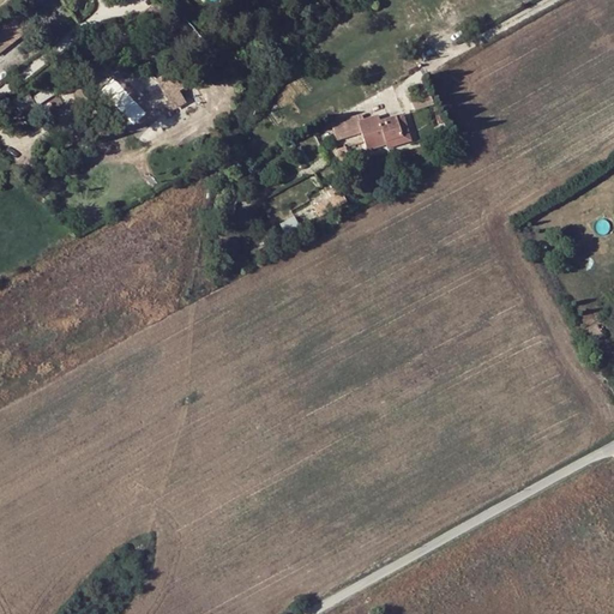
[(16,17),(0,29),(0,47),(24,29),(16,17)]
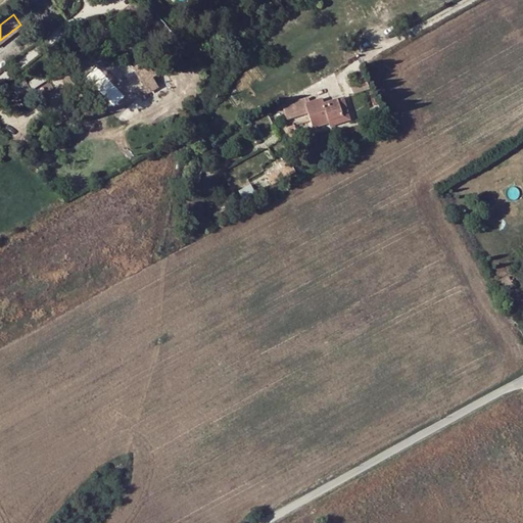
[(60,73),(55,73),(49,76),(47,82),(50,87),(55,87),(60,84),(62,78),(60,73)]
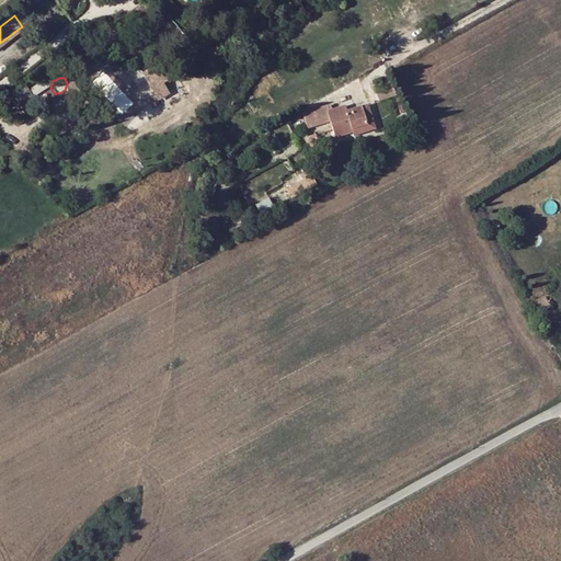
[(395,83),(376,89),(380,101),(398,95),(395,83)]
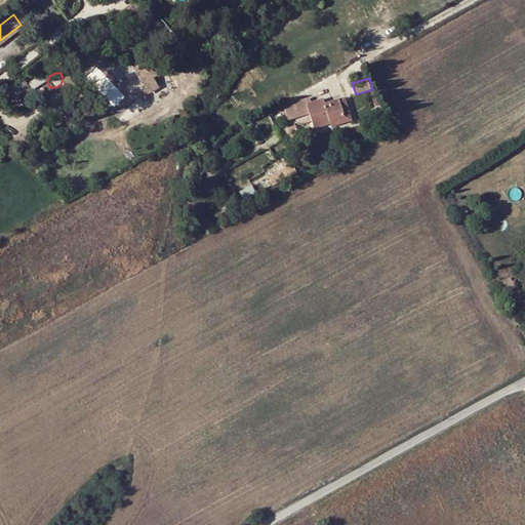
[(36,96),(25,80),(11,89),(22,106),(36,96)]
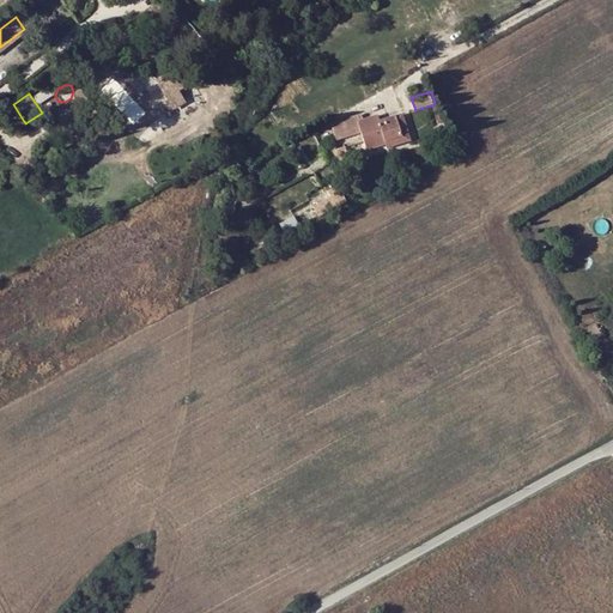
[(438,107),(432,109),(437,123),(443,122),(438,107)]
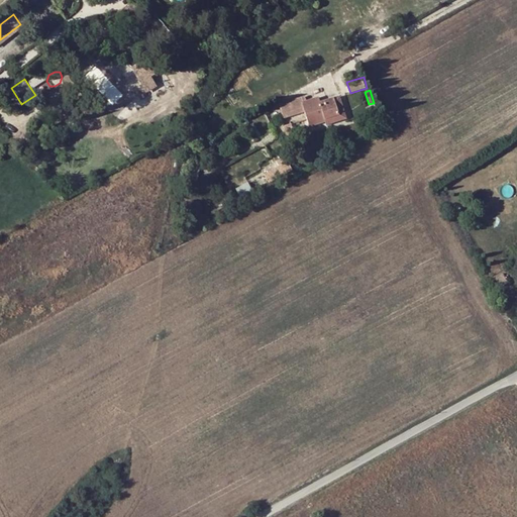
[(307,127),(325,123),(325,125),(346,119),(340,96),(319,101),(318,97),(305,100),(304,97),(288,101),(292,115),(304,113),(307,127)]
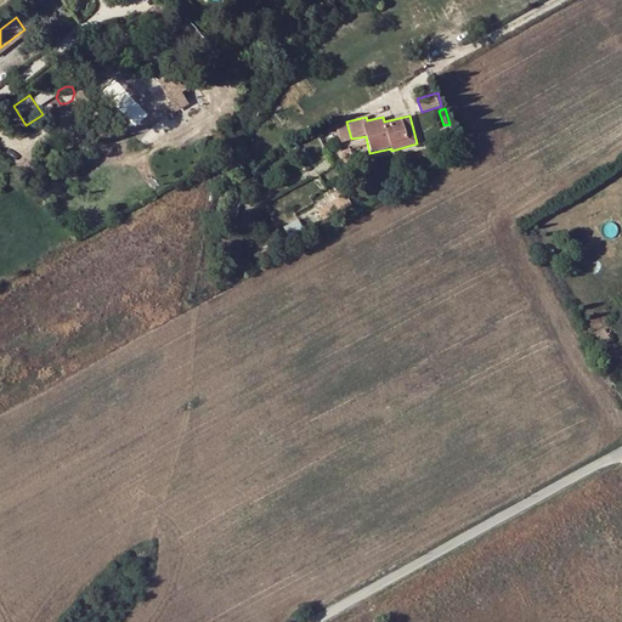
[(348,151),(341,152),(345,169),(355,167),(354,159),(350,160),(348,151)]
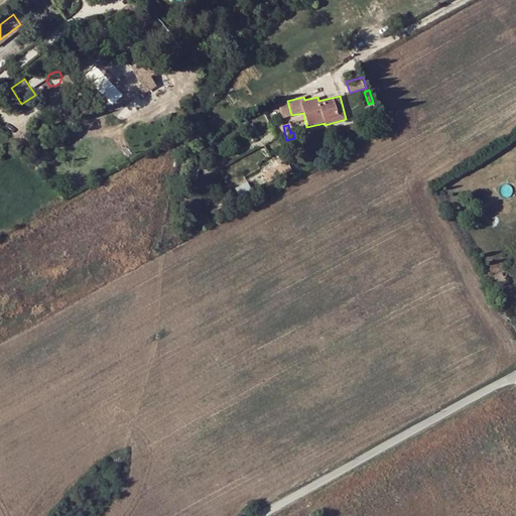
[(277,165),(263,172),(267,181),(282,173),(277,165)]
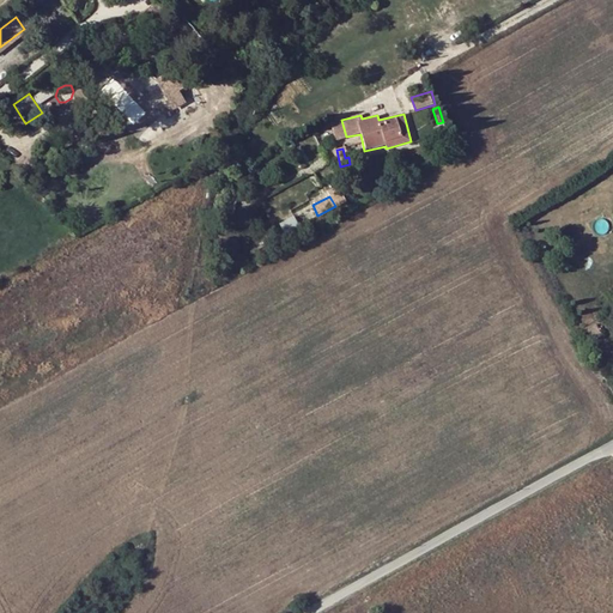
[(595,322),(581,332),(588,343),(602,334),(598,327),(595,322)]
